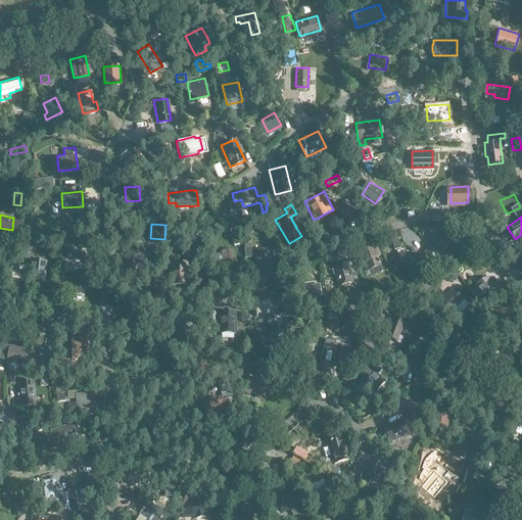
[(394,248),(399,246),(395,231),(389,232),(394,248)]
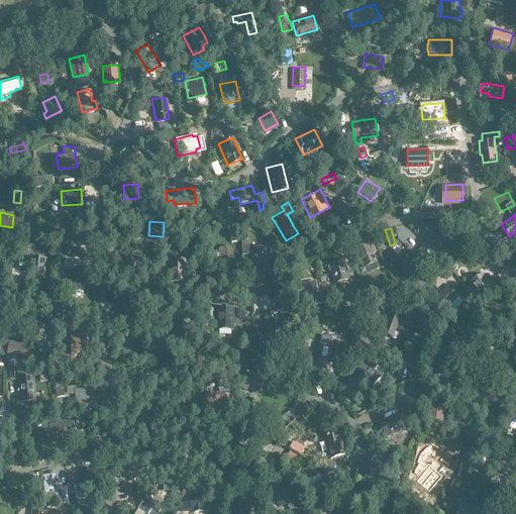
[(428,259),(443,243),(433,233),(417,248),(418,249),(414,253),(423,262),(426,258),(428,259)]
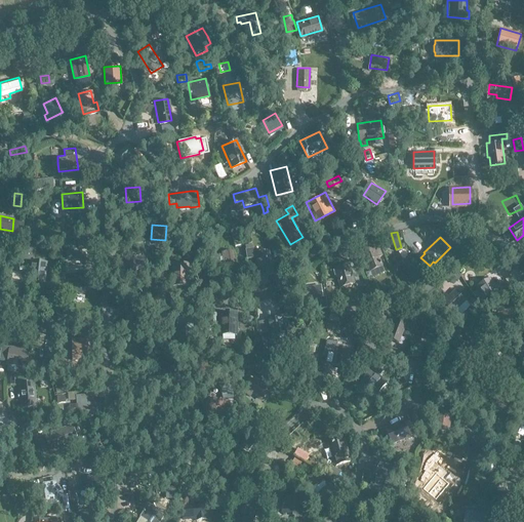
[(25,241),(23,256),(32,257),(34,242),(25,241)]
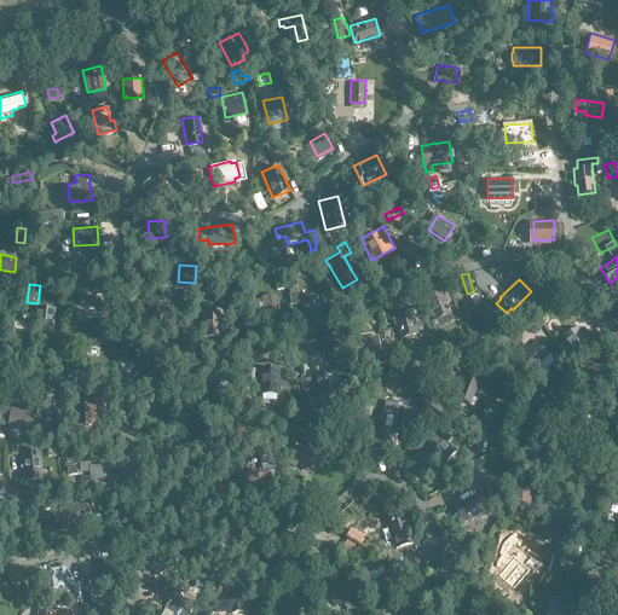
[(450,312),(446,301),(451,299),(446,286),(425,296),(425,297),(420,300),(425,311),(431,308),(434,318),(450,312)]
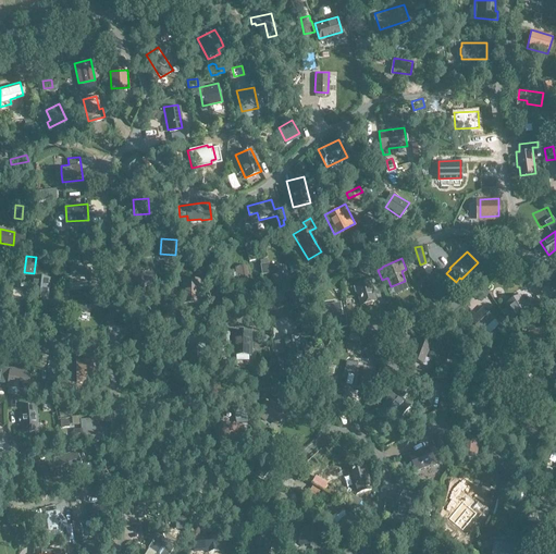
[(249,284),(246,263),(235,266),(235,268),(233,268),(232,267),(221,269),(223,281),(234,279),(234,277),(237,275),(237,279),(239,279),(241,285),(249,284)]
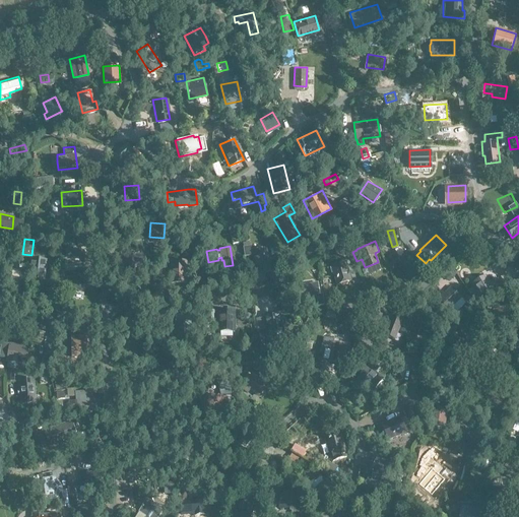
[(265,248),(251,250),(255,273),(269,270),(265,248)]
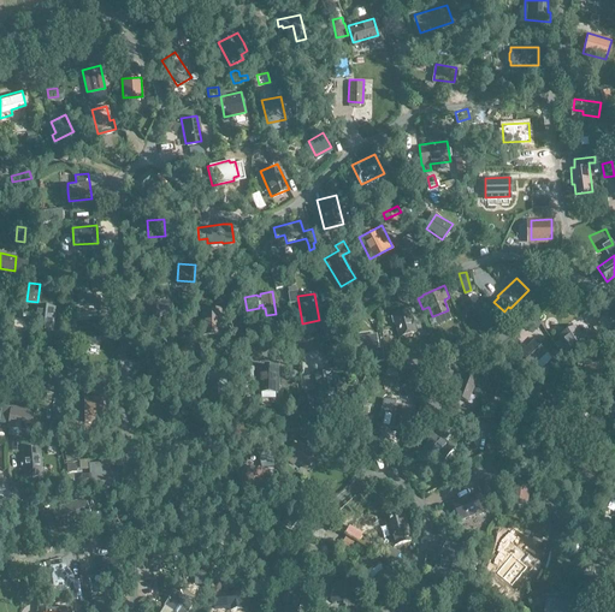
[(477,304),(474,302),(471,304),(473,308),(466,315),(483,334),(496,324),(478,303),(477,304)]
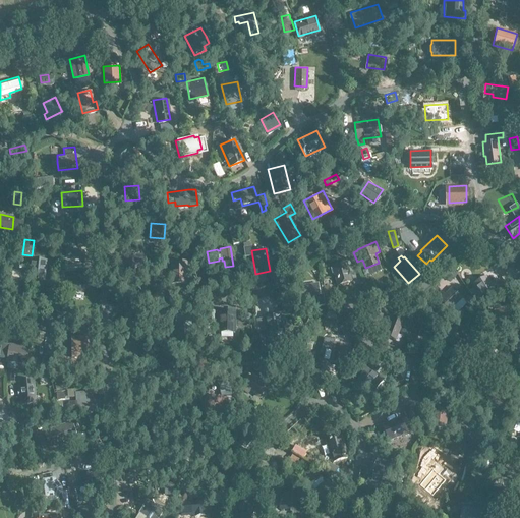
[(46,259),(30,257),(27,277),(44,278),(46,259)]
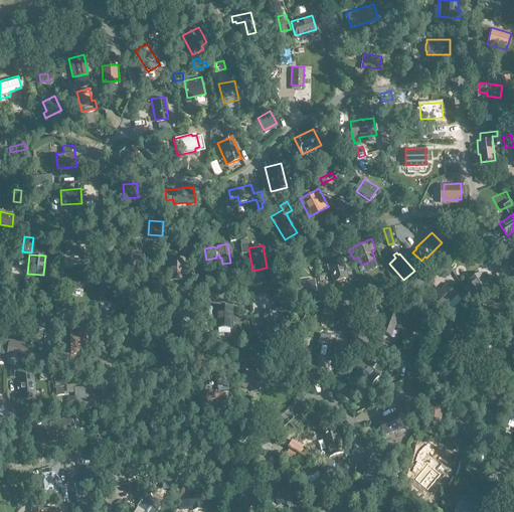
[(169,257),(169,279),(183,279),(184,257),(169,257)]
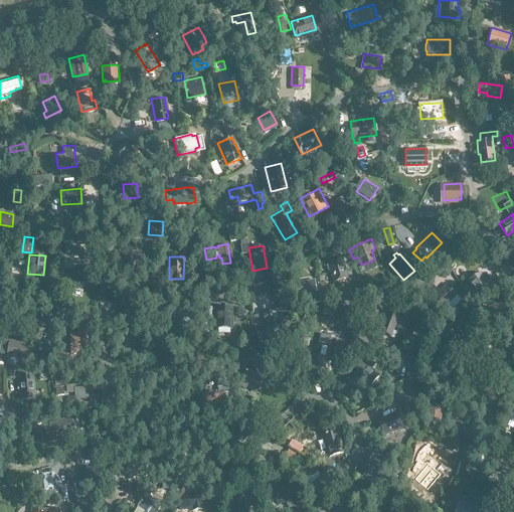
[(343,280),(344,279),(344,278),(348,276),(342,257),(326,262),(332,281),(337,280),(337,281),(339,281),(343,280)]
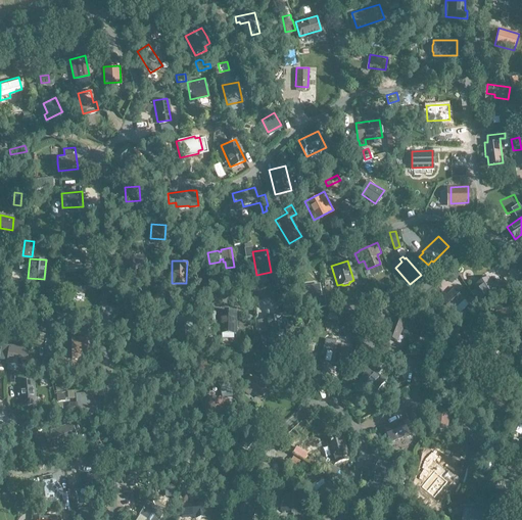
[(487,275),(479,281),(474,284),(483,299),(506,286),(500,277),(491,282),(487,275)]
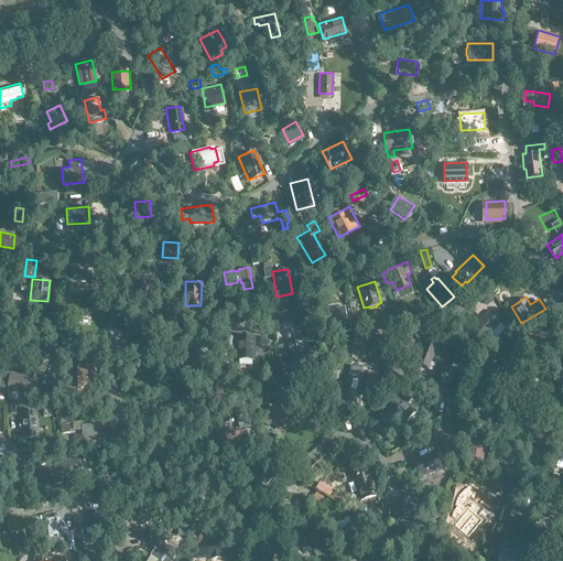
[(344,304),(324,308),(326,322),(331,322),(332,331),(350,327),(348,316),(346,317),(344,304)]
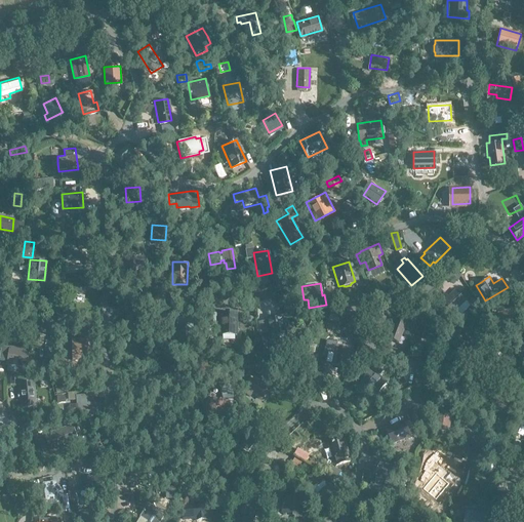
[(453,312),(467,299),(454,287),(441,300),(453,312)]
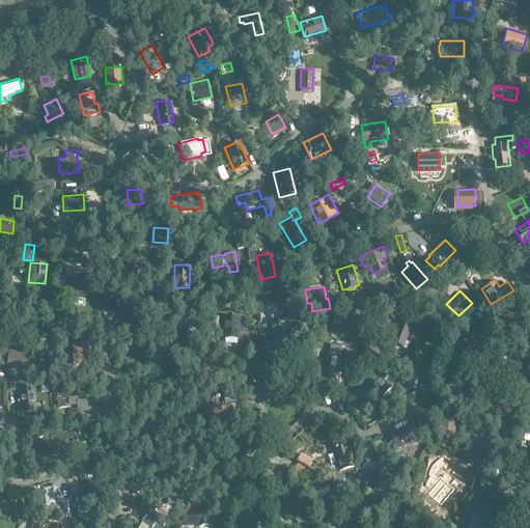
[(338,294),(330,295),(332,311),(341,311),(340,294),(338,294)]
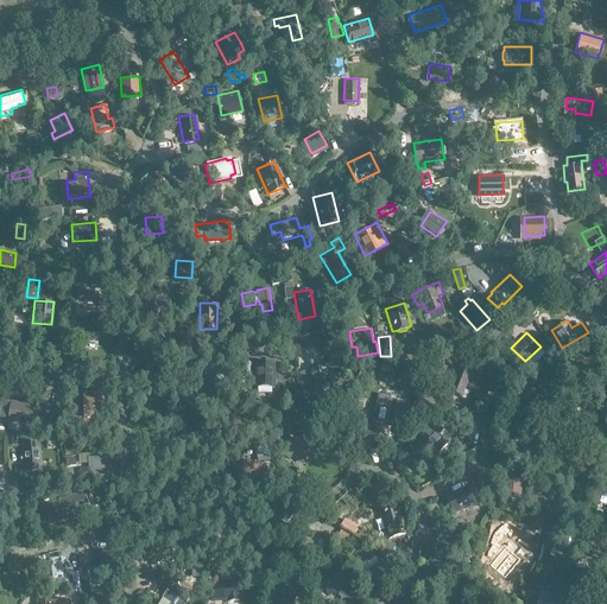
[(335,339),(321,343),(323,354),(328,353),(329,360),(337,358),(336,351),(337,351),(335,339)]
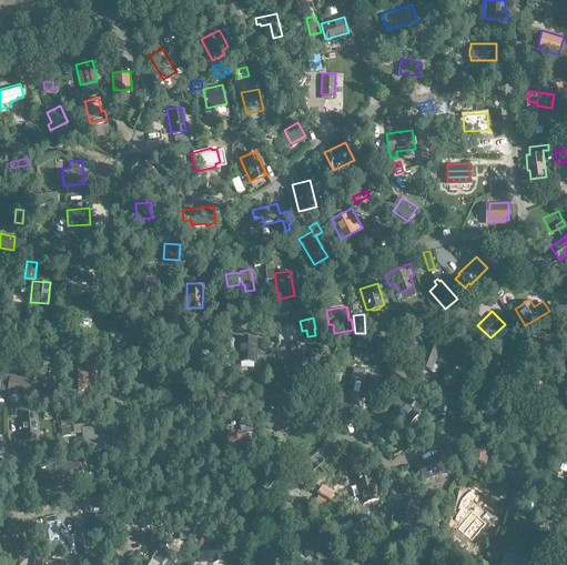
[(239,345),(239,361),(240,361),(240,365),(254,365),(253,361),(255,361),(255,338),(239,338),(239,345)]
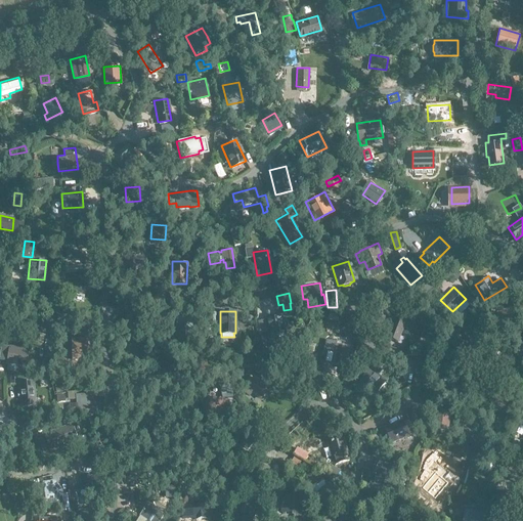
[(360,319),(354,312),(346,319),(351,327),(360,319)]
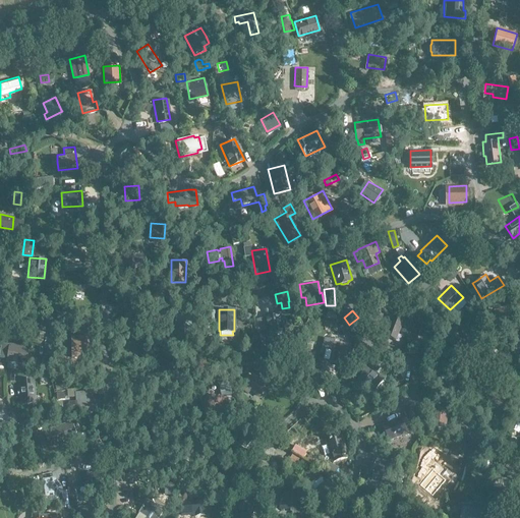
[(135,331),(134,312),(124,312),(124,323),(127,323),(127,331),(135,331)]
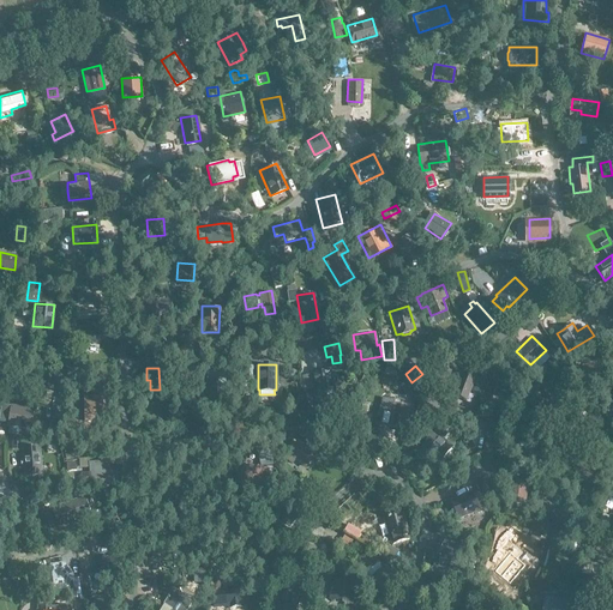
[(310,372),(313,397),(326,394),(328,396),(332,394),(334,393),(336,392),(331,368),(310,372)]
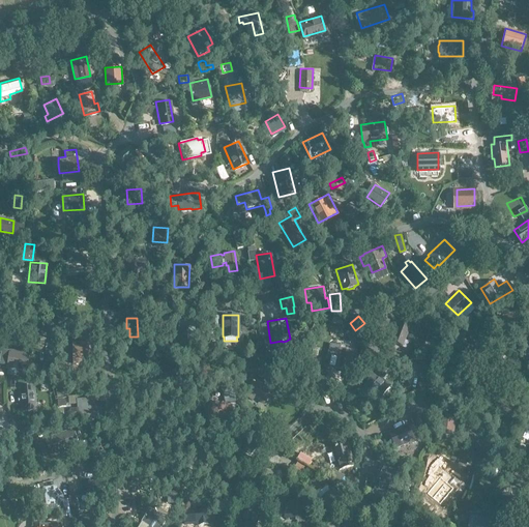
[(402,344),(409,325),(399,321),(397,329),(394,328),(392,333),(389,332),(386,341),(393,344),(394,342),(402,344)]
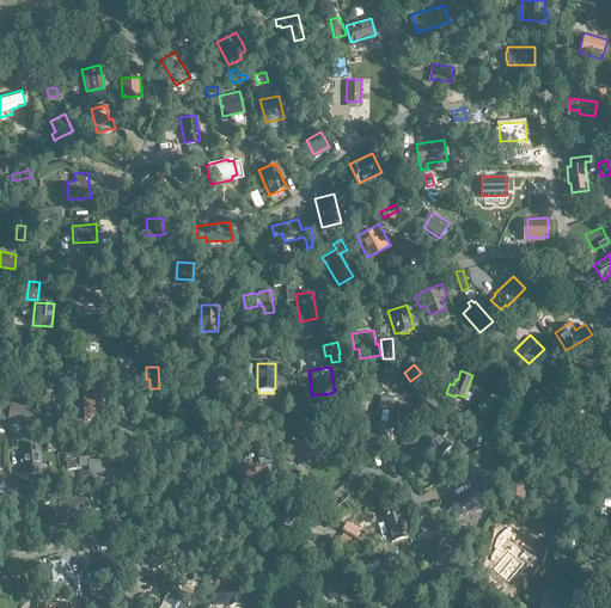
[(506,394),(512,376),(499,372),(492,390),(506,394)]
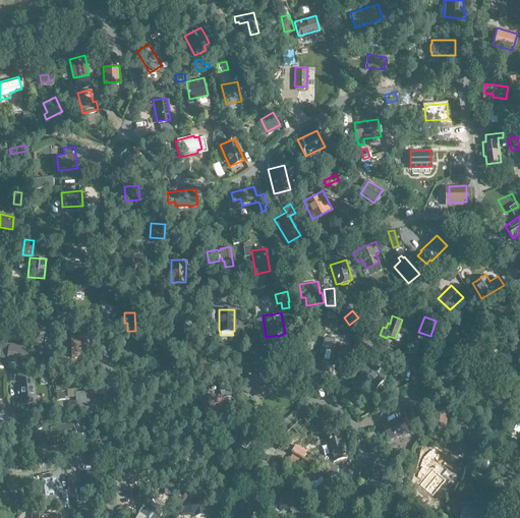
[(468,342),(476,338),(469,321),(461,324),(468,342)]
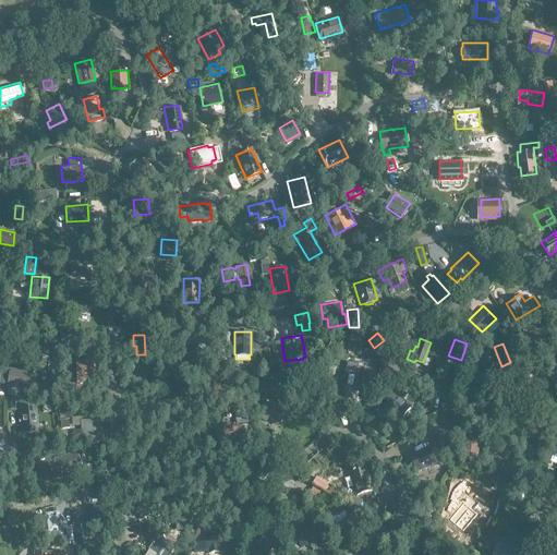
[(76,359),(76,381),(92,381),(92,359),(76,359)]
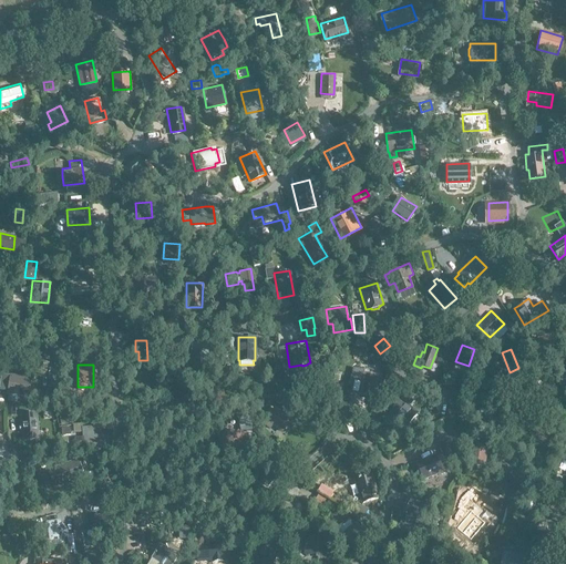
[(363,371),(363,369),(353,367),(351,378),(361,380),(359,391),(372,395),(377,375),(363,371)]
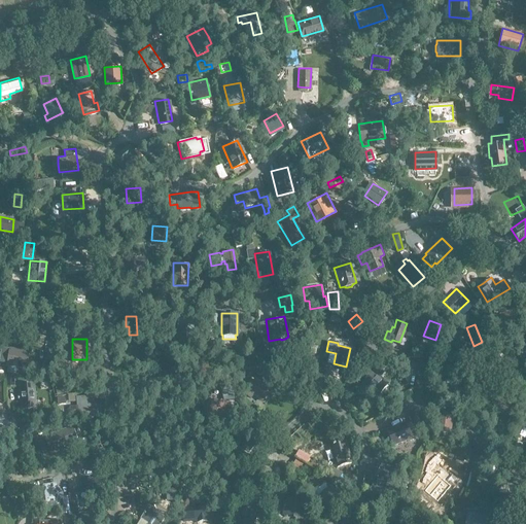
[(6,360),(5,363),(6,364),(7,364),(15,365),(16,365),(22,367),(23,360),(27,361),(29,349),(8,347),(8,349),(6,360)]
